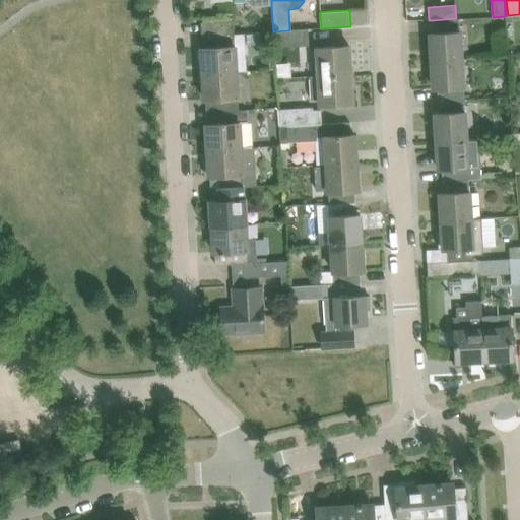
[(430,33),(432,60),(461,59),(459,18),(456,18),(433,20),(434,33),(430,33)]
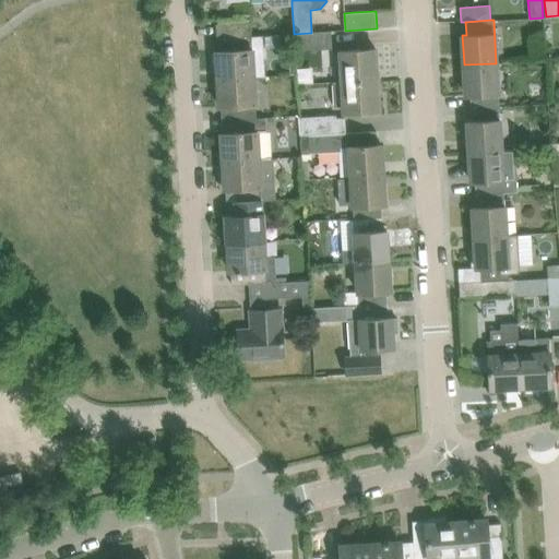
[(216,24),(216,38),(251,36),(251,22),(216,24)]
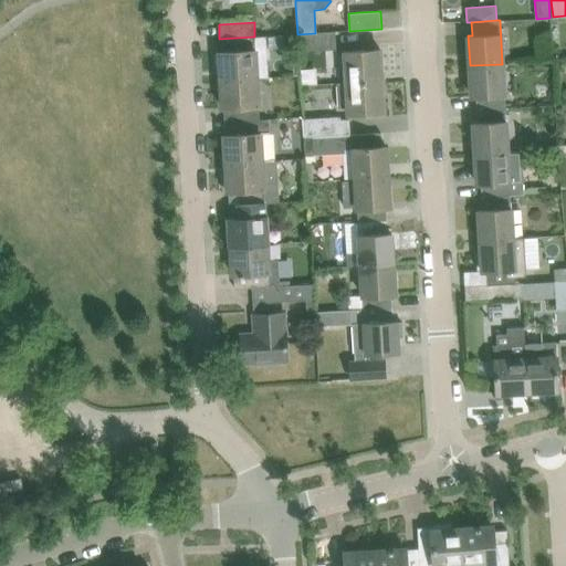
[(335,32),(315,33),(297,34),(299,52),(336,50),(335,32)]
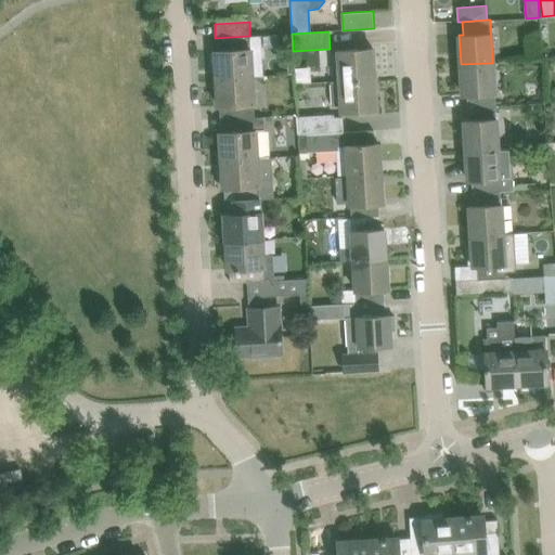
[(249,36),(215,38),(216,51),(215,51),(215,52),(210,53),(211,66),(216,66),(217,78),(253,76),(263,76),(261,40),(250,40),(249,36)]
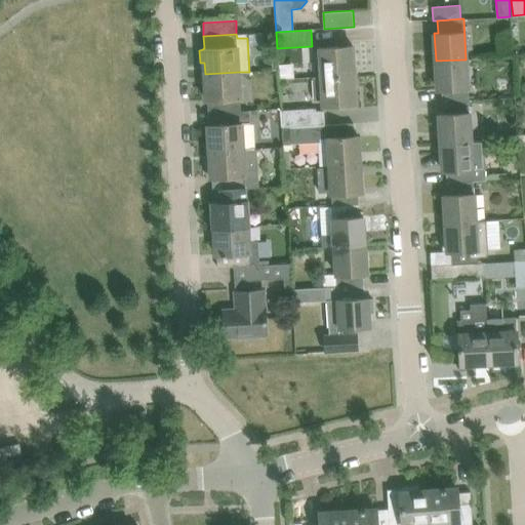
[(319,48),(321,77),(355,75),(353,46),(319,48)]
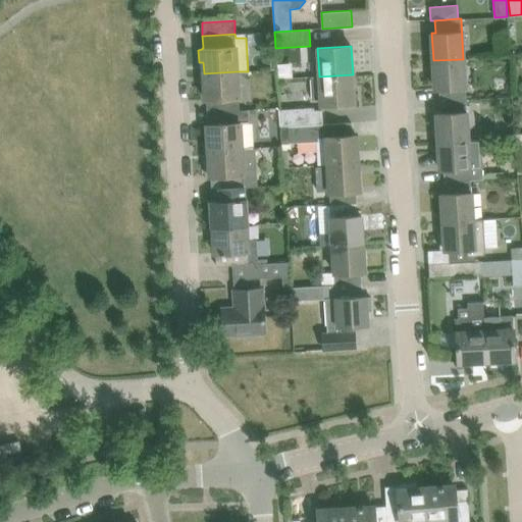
[(463,59),(433,60),(434,89),(438,89),(439,101),(466,99),(463,59)]
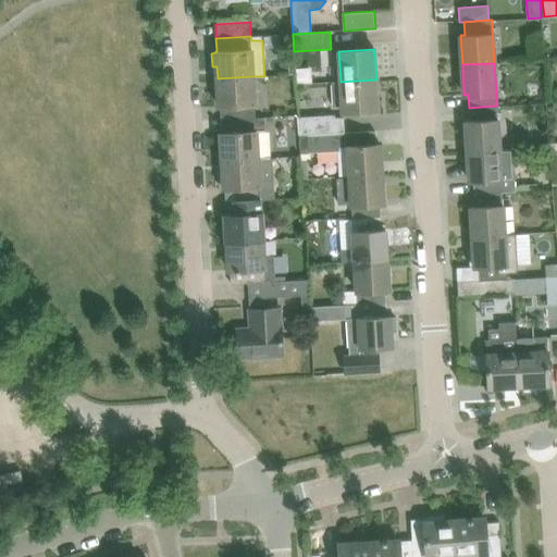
[(254,76),(218,78),(219,107),(220,107),(221,120),(256,118),(254,76)]
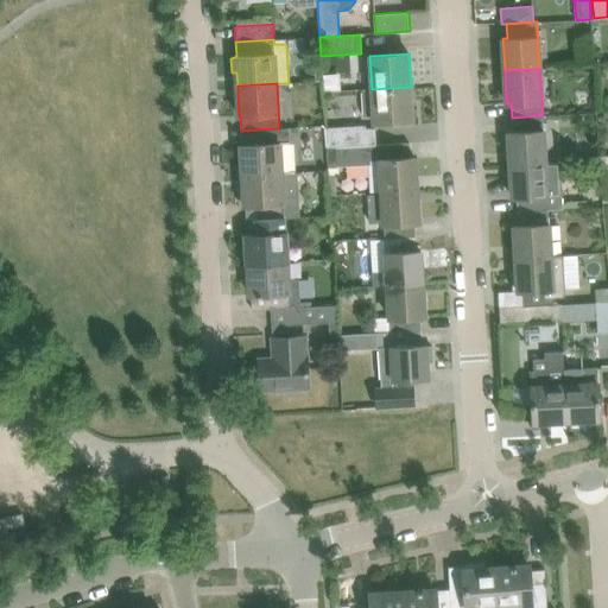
[(411,87),(372,89),(372,90),(362,90),(363,115),(373,114),(373,122),(412,120),(411,87)]
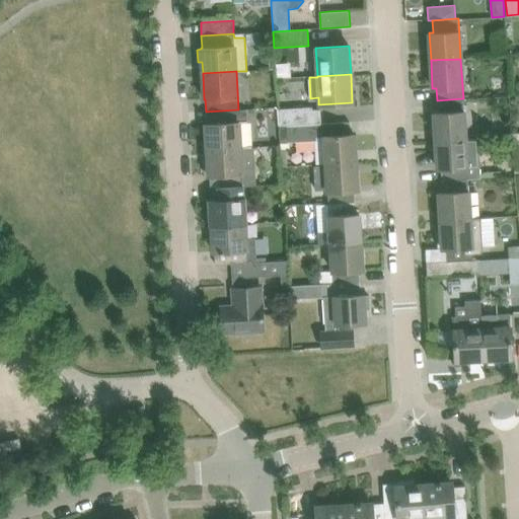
[(434,113),(435,141),(465,139),(463,98),(437,100),(438,113),(434,113)]
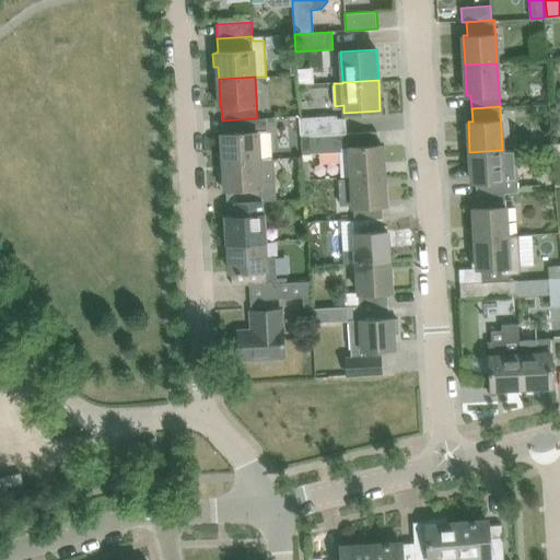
[(337,116),(300,118),(301,136),(338,132),(338,133),(347,133),(346,117),(337,118),(337,116)]
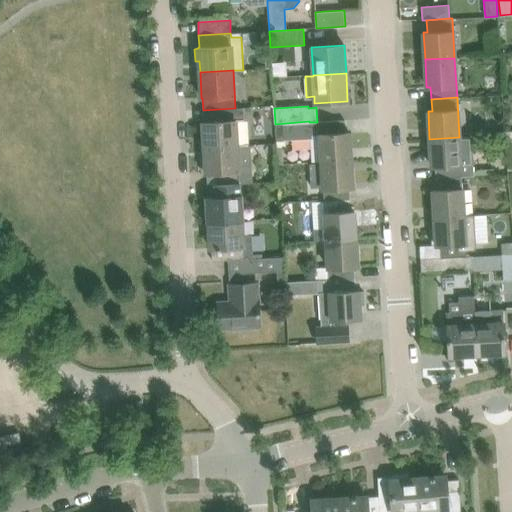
[(243,108),(235,108),(203,110),(204,122),(203,122),(204,148),(237,146),(250,145),(250,144),(248,144),(247,122),(243,118),(243,108)]
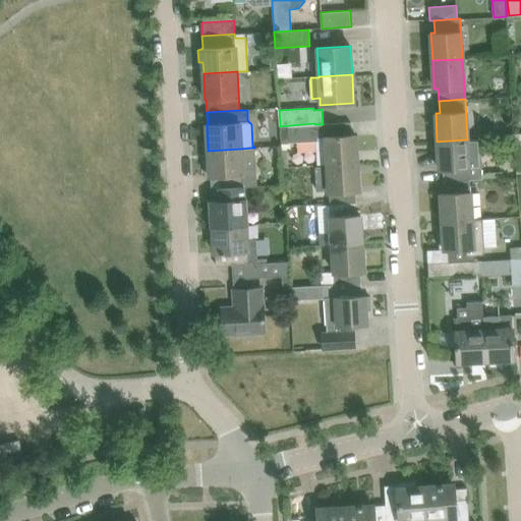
[(314,123),(280,126),(281,142),(317,139),(319,165),(327,164),(357,162),(355,134),(351,135),(350,122),(325,124),(323,124),(314,124),(314,123)]
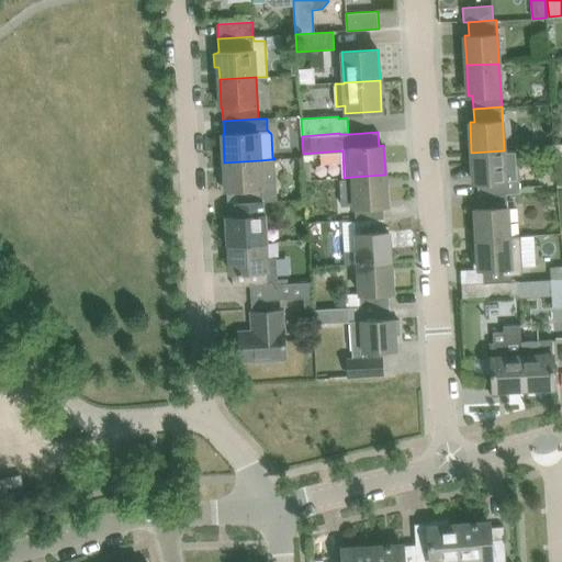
[(504,150),(471,153),(473,182),(478,182),(479,195),(506,193),(518,193),(515,149),(504,150)]
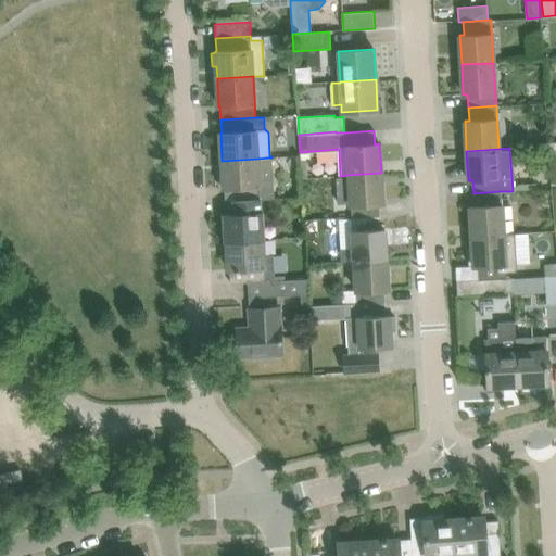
[(257,159),(222,161),(224,188),(225,188),(225,201),(260,199),(274,198),(272,158),(257,159)]
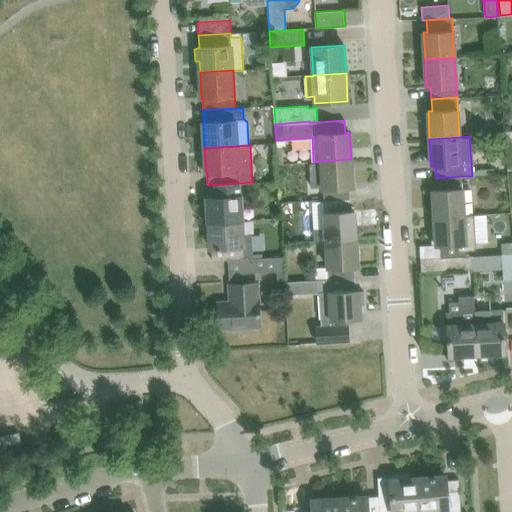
[(321,161),(323,201),(349,199),(348,187),(352,187),(351,159),(321,161)]
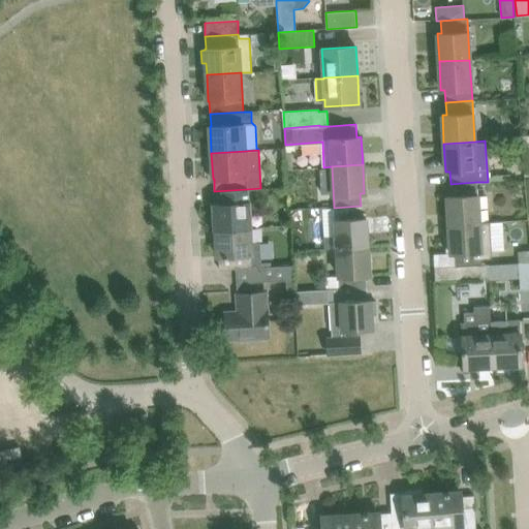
[(446,196),(448,225),(479,223),(476,182),(450,184),(450,196),(446,196)]
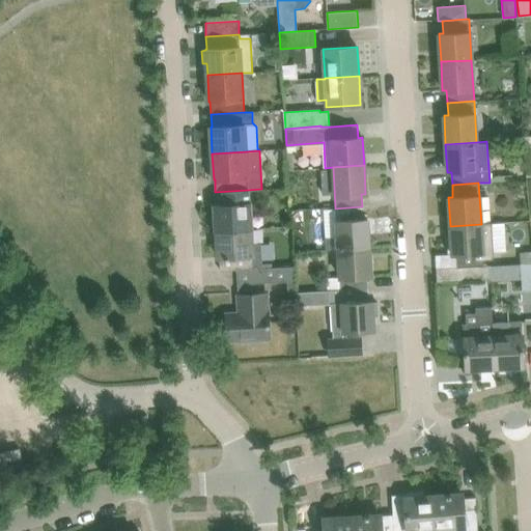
[(248,190),(215,192),(216,204),(215,205),(217,231),(251,229),(248,190)]
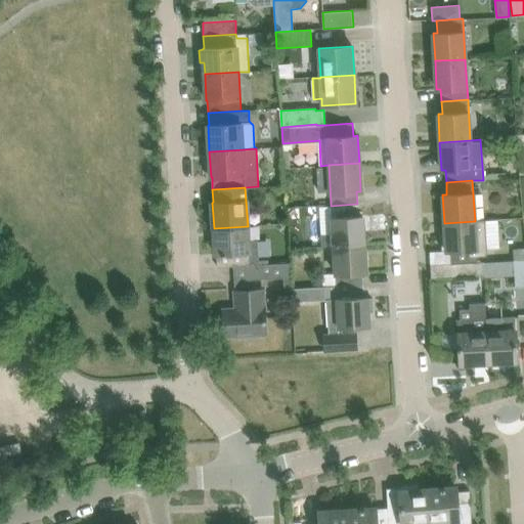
[(357,204),(331,206),(334,246),(363,245),(362,216),(358,216),(357,204)]
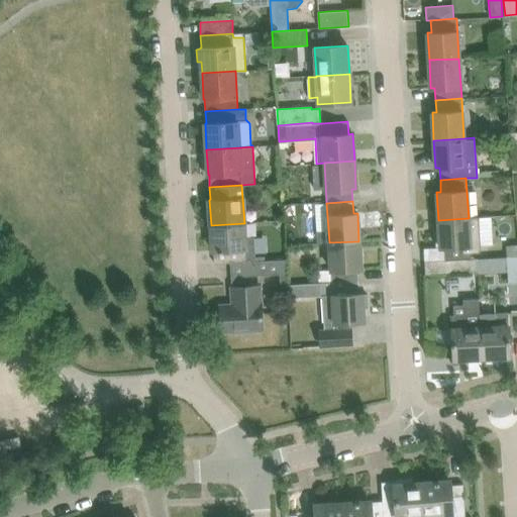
[(479,217),(469,218),(438,220),(439,232),(435,233),(436,245),(440,245),(440,247),(443,247),(444,260),(471,259),(471,252),(481,252),(479,217)]
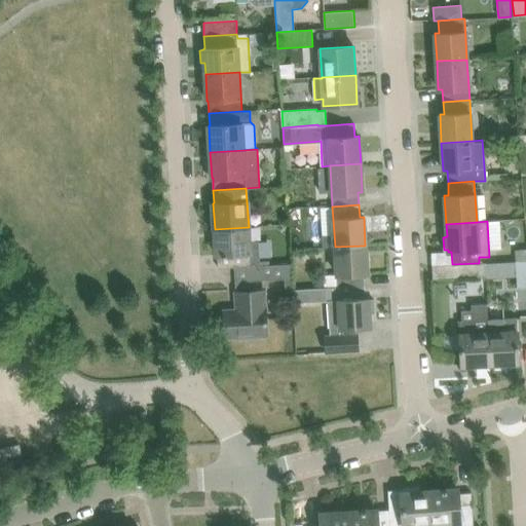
[(249,227),(215,229),(216,255),(217,255),(218,268),(234,267),(259,265),(259,264),(258,240),(249,240),(249,227)]
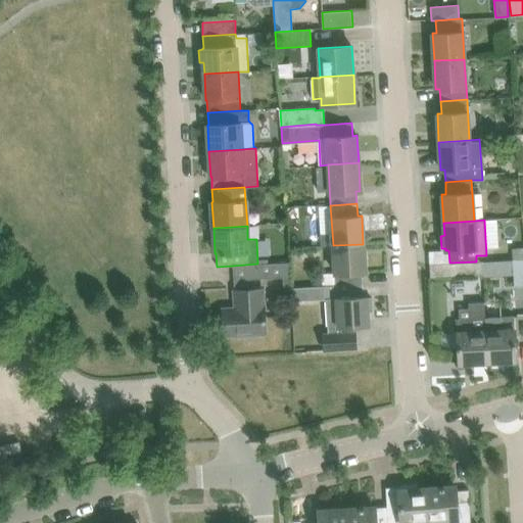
[(322,274),(323,286),(362,284),(361,272),(365,272),(363,244),(333,245),(334,273),(322,274)]
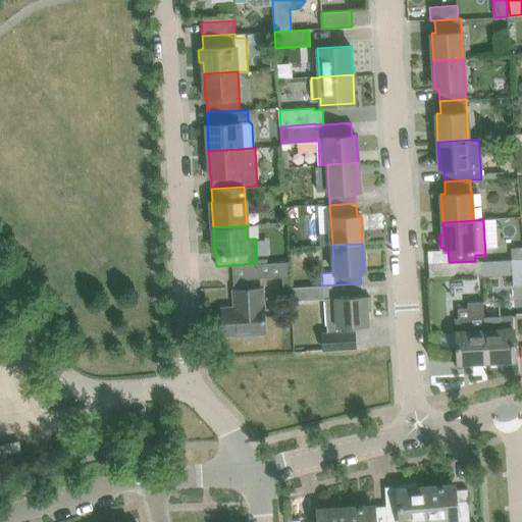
[(521,247),(511,248),(512,258),(521,257),(521,247)]
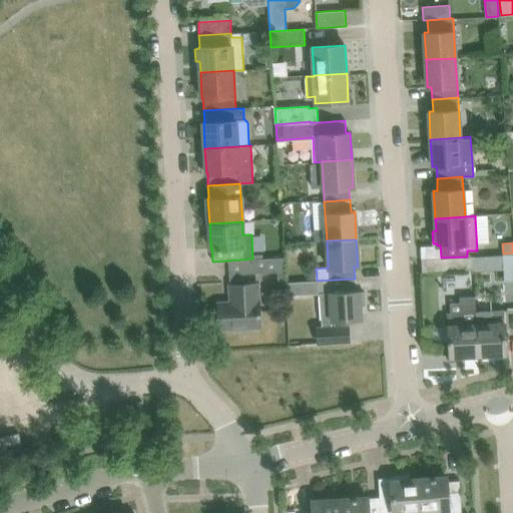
[(512,252),(503,253),(504,280),(512,279),(512,252)]
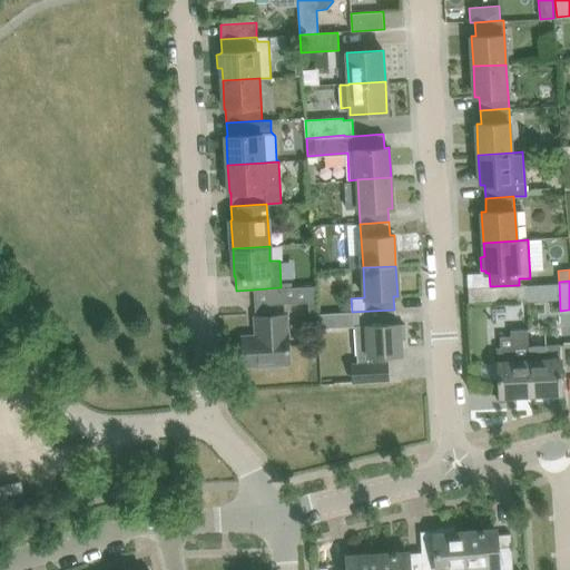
[(526,284),(519,285),(490,286),(491,301),(513,300),(527,298),(526,284)]
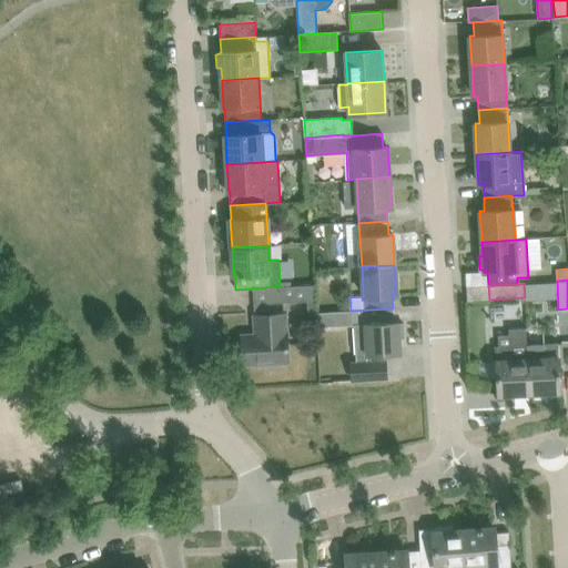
[(280,286),(253,288),(255,335),(242,335),(243,364),(287,362),(285,314),(270,315),(270,302),(307,300),(308,314),(315,314),(315,313),(313,284),(280,285),(280,286)]
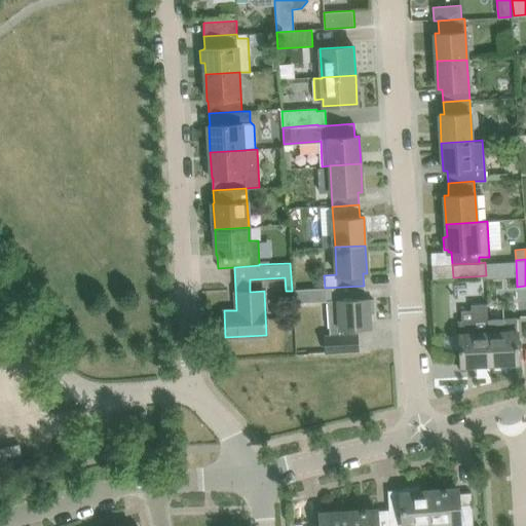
[(365,298),(364,286),(325,288),(326,302),(328,301),(330,335),(324,335),(325,352),(359,350),(359,333),(343,334),(343,329),(370,327),(369,313),(374,313),(373,299),(369,300),(369,298),(365,298)]
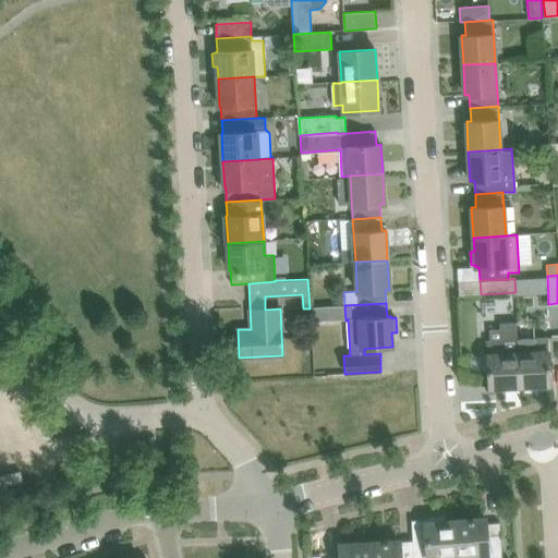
[(326,306),(310,307),(310,308),(311,322),(327,322),(326,306)]
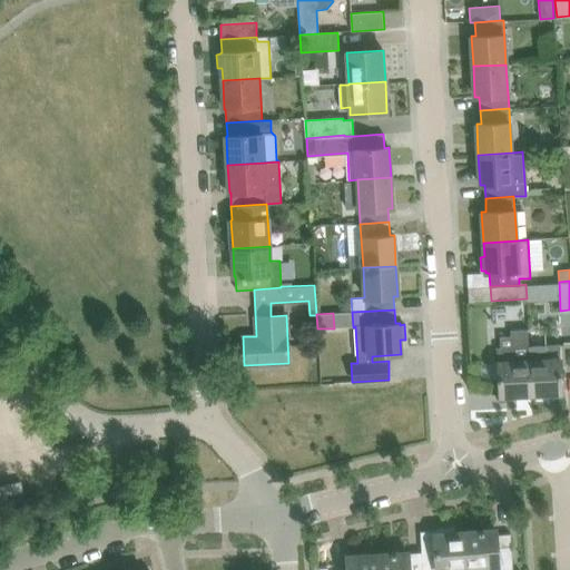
[(500,336),(501,347),(498,347),(500,396),(531,395),(529,361),(528,346),(528,330),(510,331),(510,336),(500,336)]
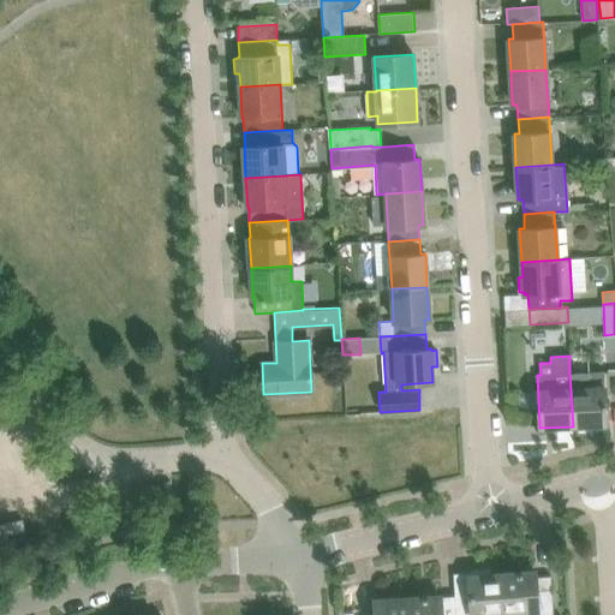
[(569,374),(571,389),(573,427),(607,424),(603,371),(587,372),(569,374)]
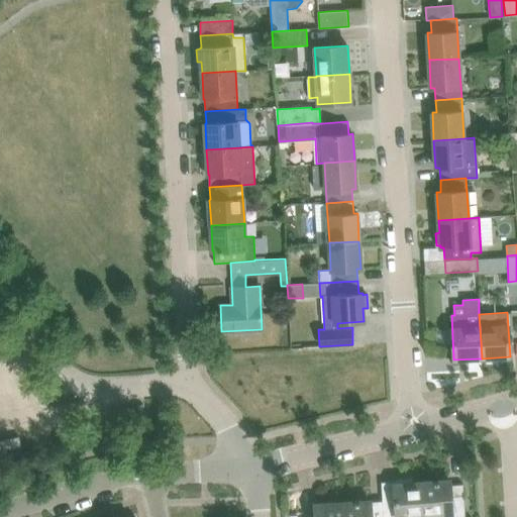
[(449,481),(422,483),(424,516),(438,514),(438,516),(464,516),(462,484),(449,485),(449,481)]
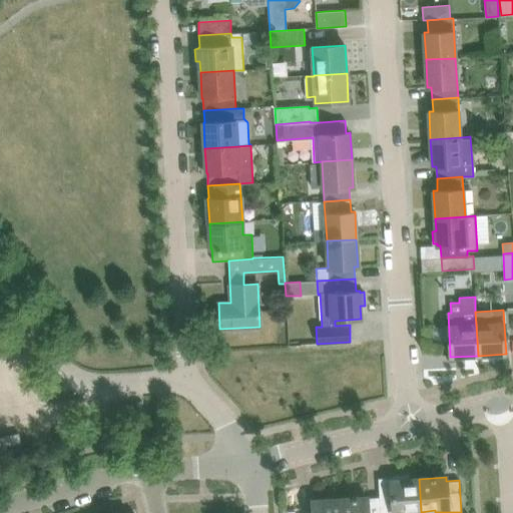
[(393,512),(381,512),(420,512),(421,512),(419,479),(391,481),(393,512)]
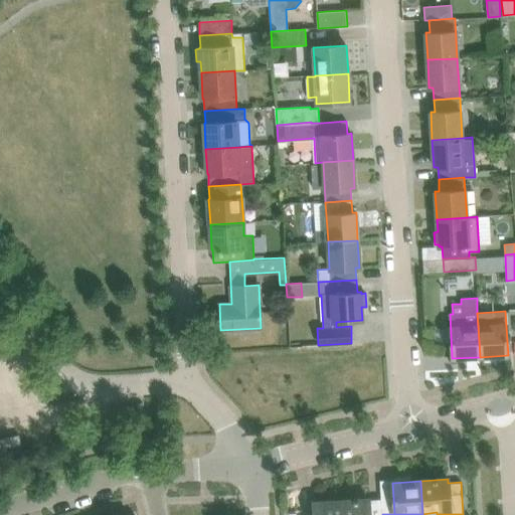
[(369,514),(368,499),(341,501),(341,514),(382,514),(377,514),(369,514)]
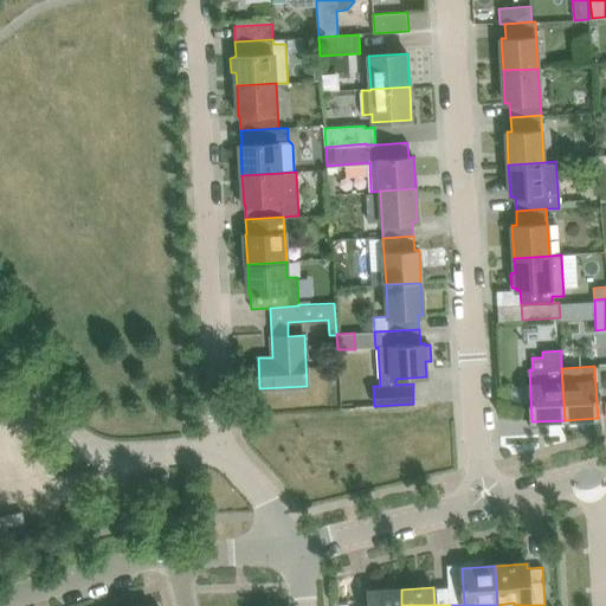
[(401,605),(401,590),(368,592),(369,605),(401,605)]
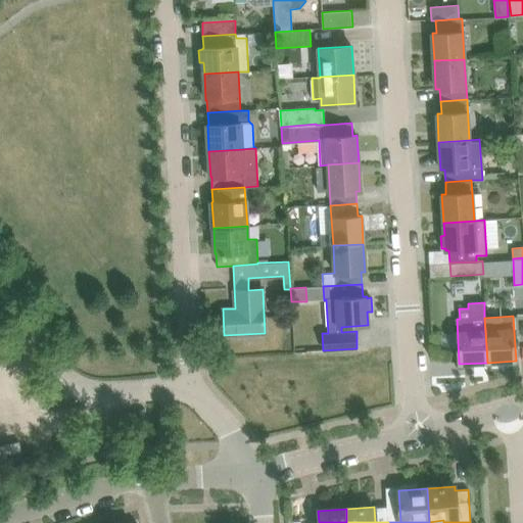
All buildings are outlined.
